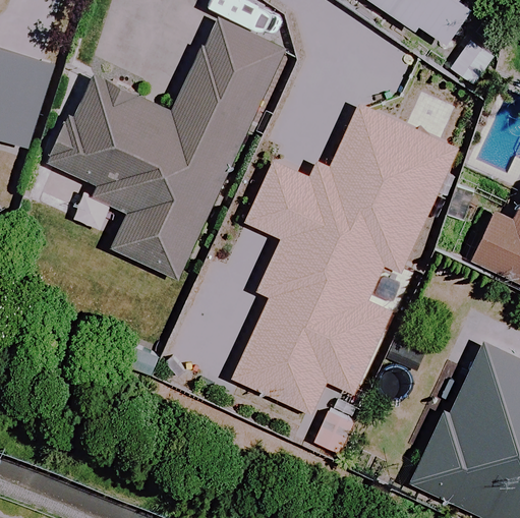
[(362,0),(412,34),(416,29),(448,51),(476,6),(467,0),(362,0)]
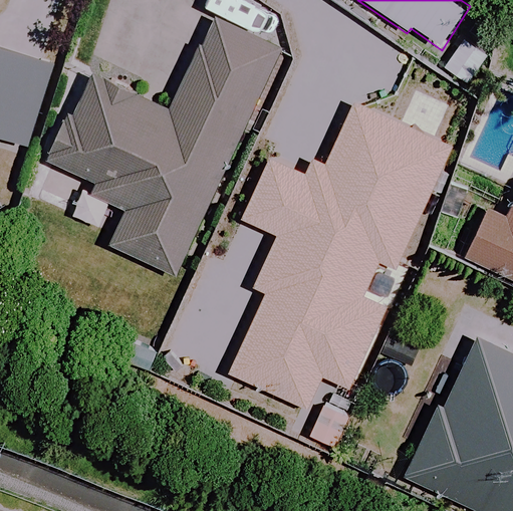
[(44,162),(90,183),(83,198),(123,216),(109,245),(176,276),(279,50),(213,20),(172,110),(85,70),(44,162)]
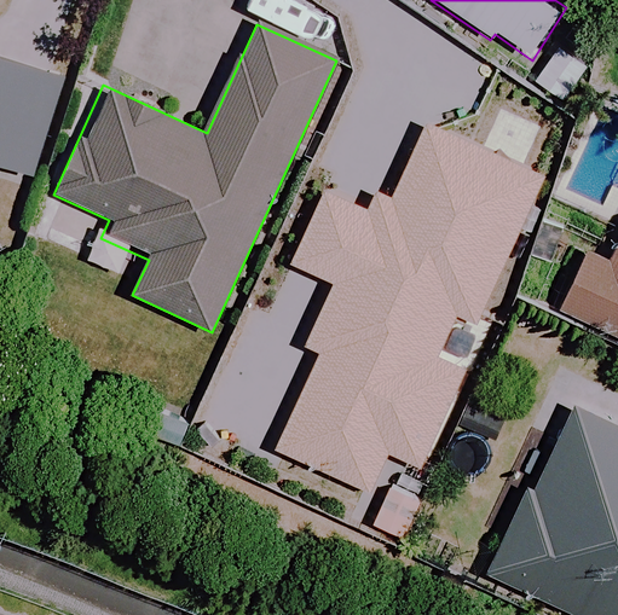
[(585,70),(555,50),(531,85),(561,104),(585,70)]
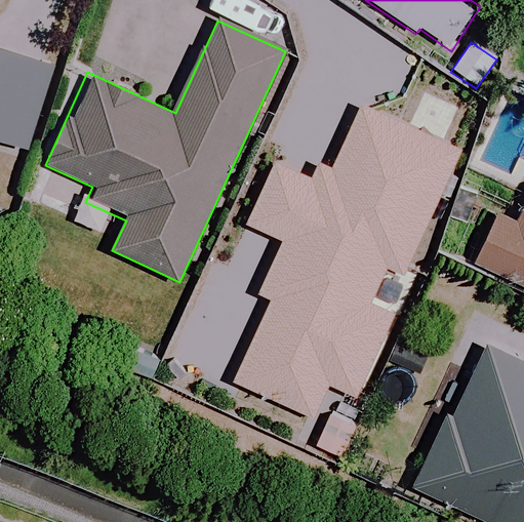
[(0,142),(26,151),(52,71),(0,52),(0,142)]
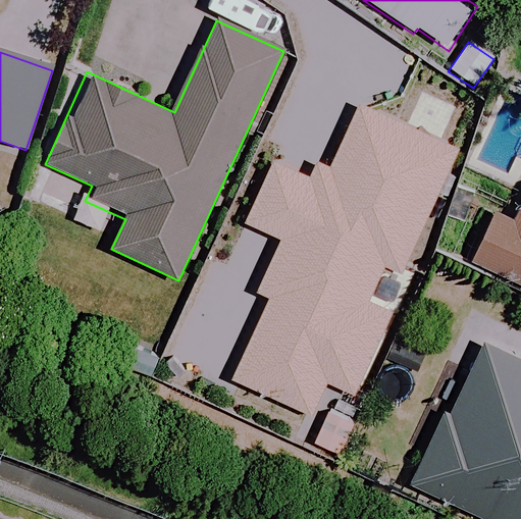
[(360,109),(333,170),(318,164),(311,180),(273,164),(247,224),(281,240),(259,293),(268,297),(231,380),(311,416),(325,382),(354,395),(391,313),(366,303),(382,265),(401,273),(455,151),(360,109)]
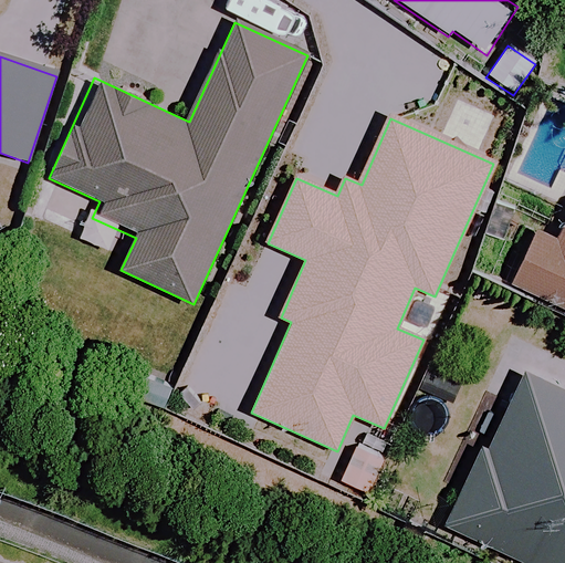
[(564,247),(535,233),(512,285),(564,310),(564,247)]
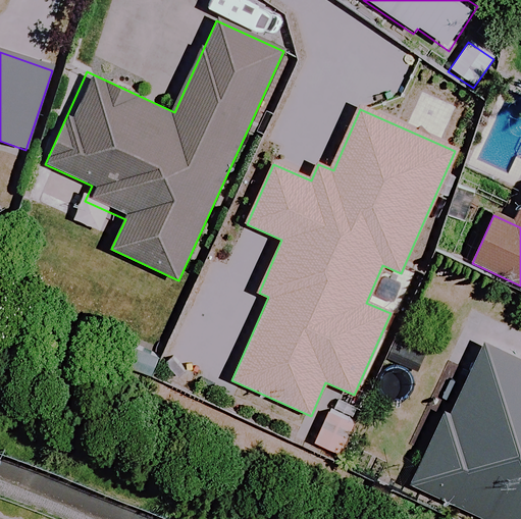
[(520,360),(483,343),(450,414),(443,410),(408,484),(480,518),(520,518),(520,360)]
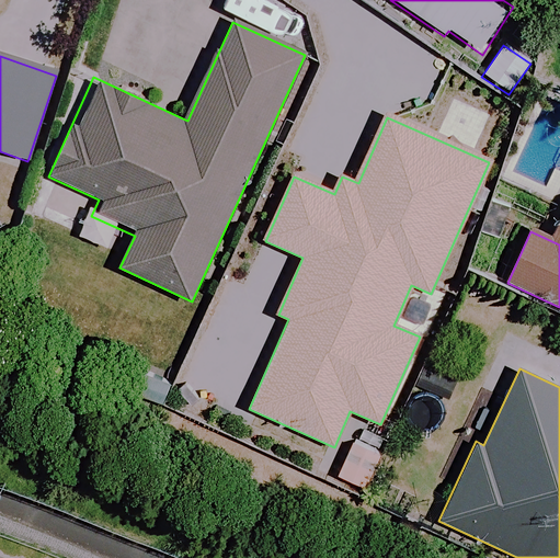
[(381,455),(350,442),(335,479),(366,491),(381,455)]
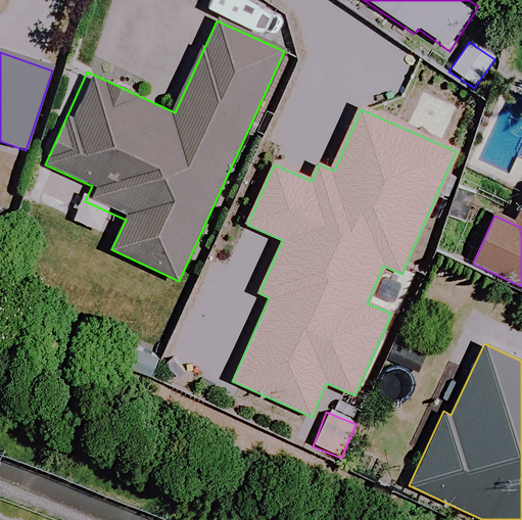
All buildings are outlined.
